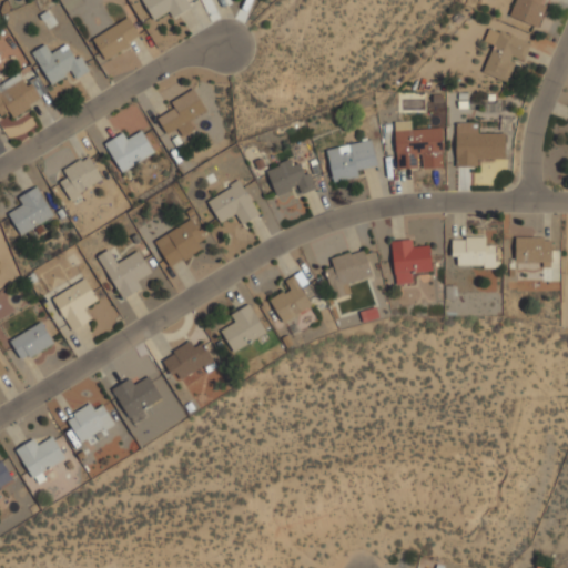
[(141,0),(186,0),(191,7),(172,18),(169,11),(154,20),(141,0)]
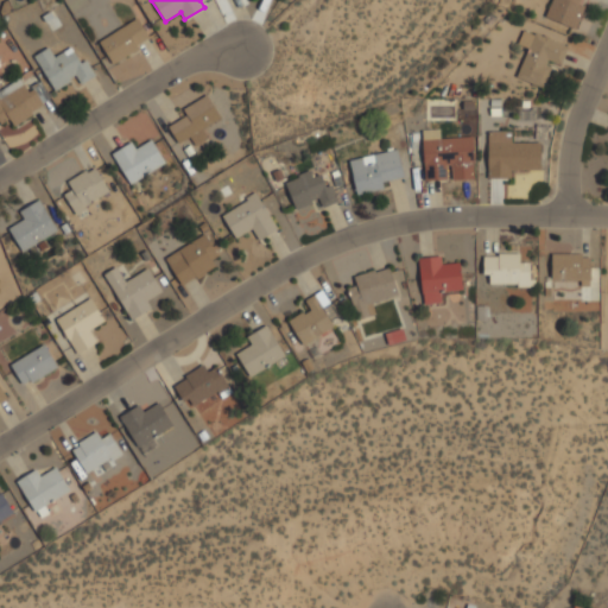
[(551,0),(545,17),(575,30),(587,1),(582,0),(551,0)]
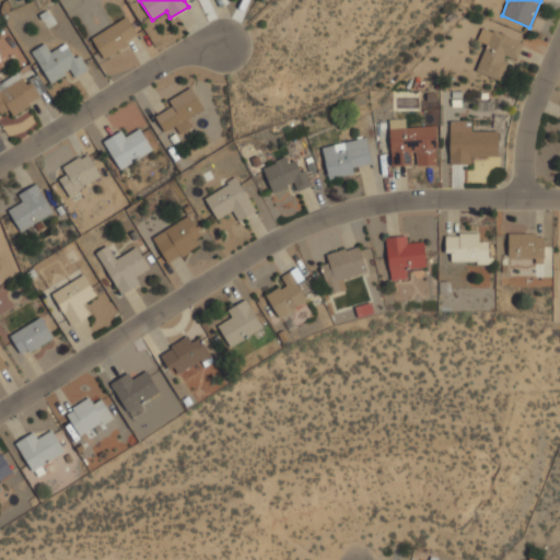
[(90,38),(126,16),(137,34),(125,42),(127,45),(103,59),(90,38)]
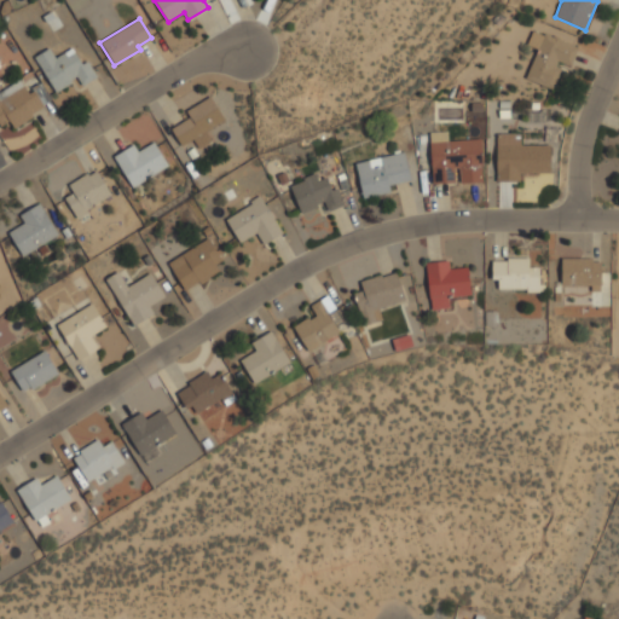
[(525,79),(553,90),(562,65),(570,68),(578,47),(532,30),(526,46),(537,50),(525,79)]
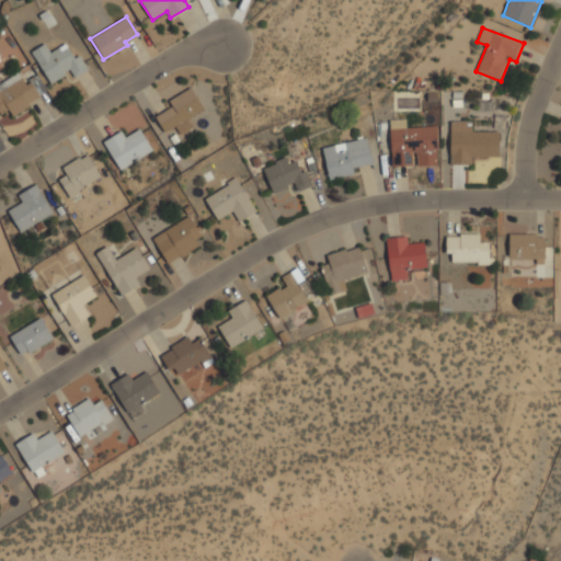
[(31,52),(50,83),(70,71),(75,78),(88,69),(79,55),(75,57),(66,43),(50,53),(45,44),(31,52)]
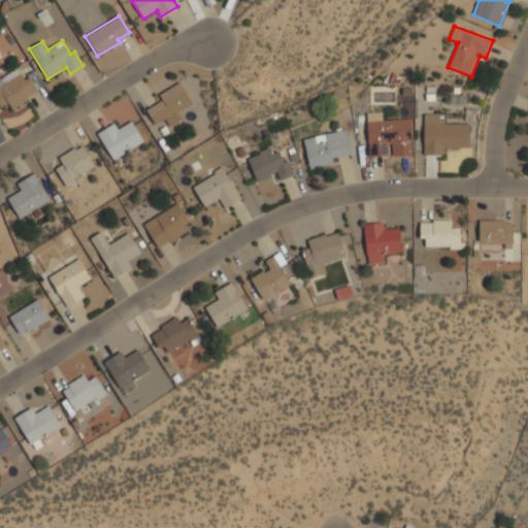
[(10,108),(37,94),(29,77),(25,80),(19,70),(0,79),(0,107),(8,104),(10,108)]
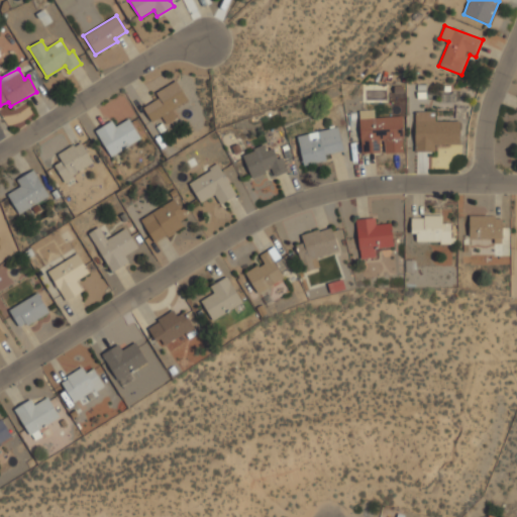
[(151,122),(142,107),(158,98),(154,93),(176,80),(188,99),(151,122)]
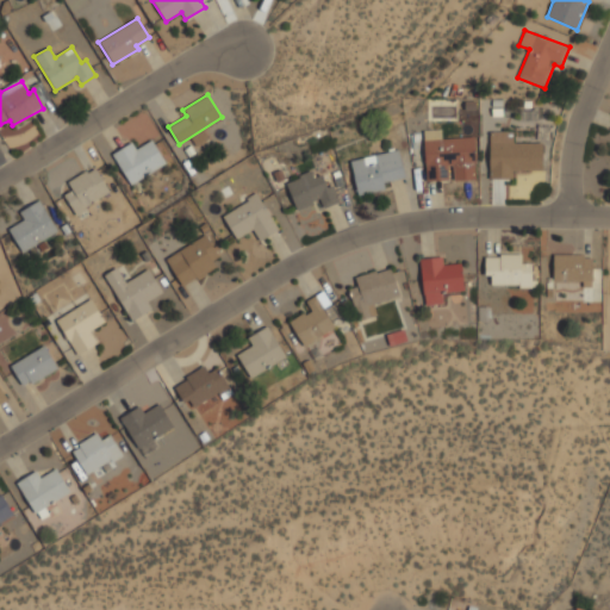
[(475,180),(474,137),(441,138),(441,130),(423,131),(425,181),(450,180),(450,181),(475,180)]
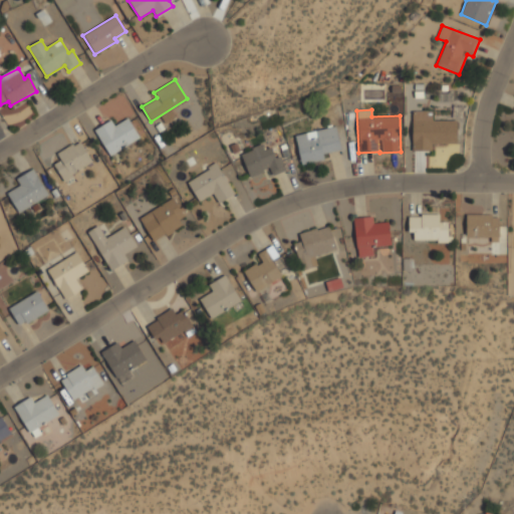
[(412,151),(412,110),(432,110),(432,120),(456,120),(456,144),(432,144),(432,151),(412,151)]
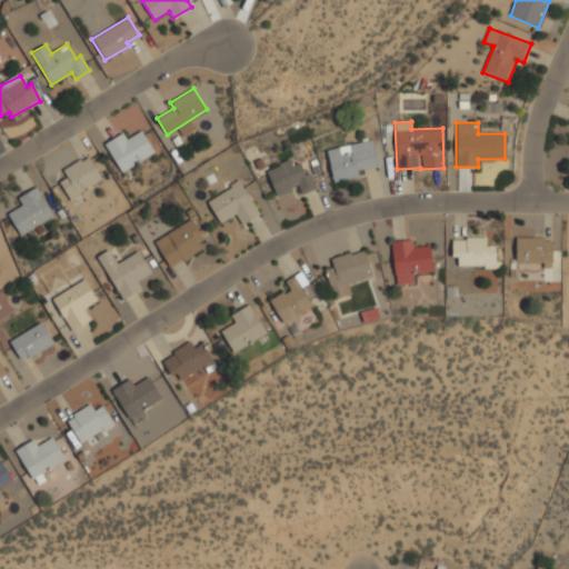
[(121,172),(103,143),(121,132),(126,139),(140,130),(153,152),(121,172)]
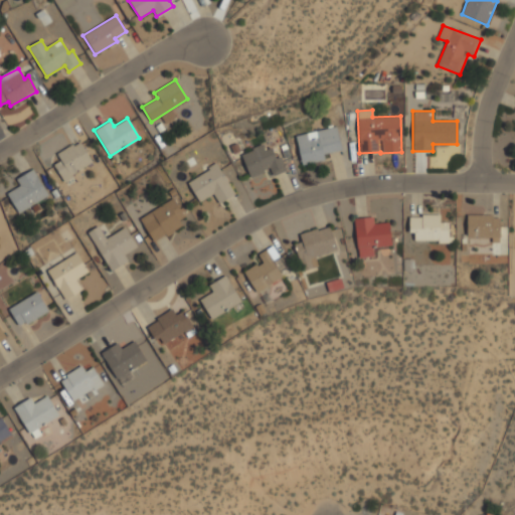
[(295,136),(302,165),(324,160),(323,155),(342,150),(336,127),(295,136)]
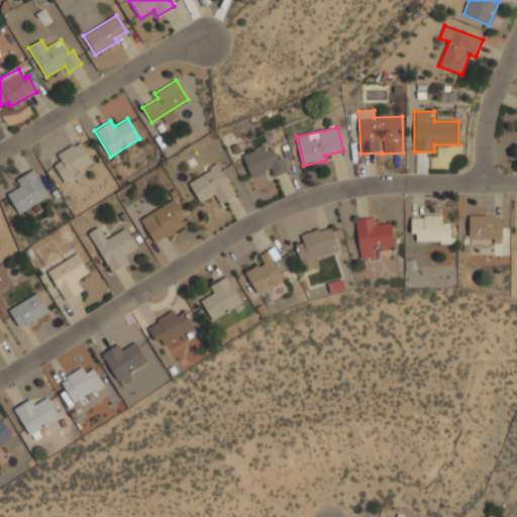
[(57,154),(73,144),(74,146),(80,142),(93,163),(72,176),(73,178),(64,183),(54,166),(61,161),(57,154)]
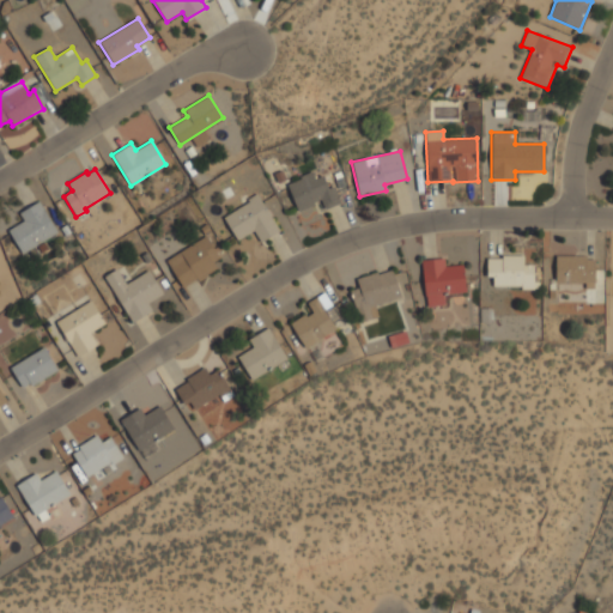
[(340,204),(334,186),(328,188),(323,175),(315,178),(313,173),(286,183),(297,211),(321,201),(325,210),(340,204)]
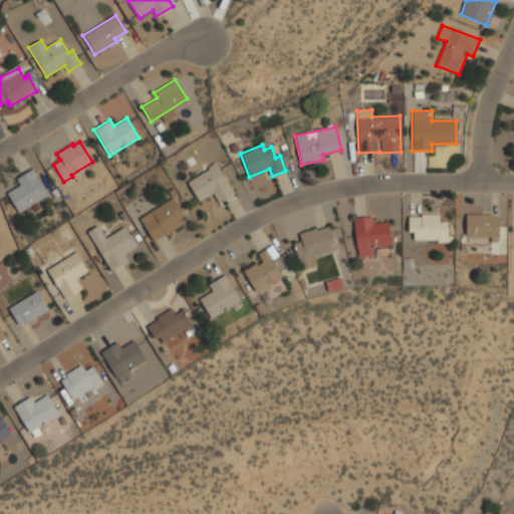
[(187,183),(208,169),(207,167),(214,163),(234,194),(219,203),(212,193),(199,202),(187,183)]
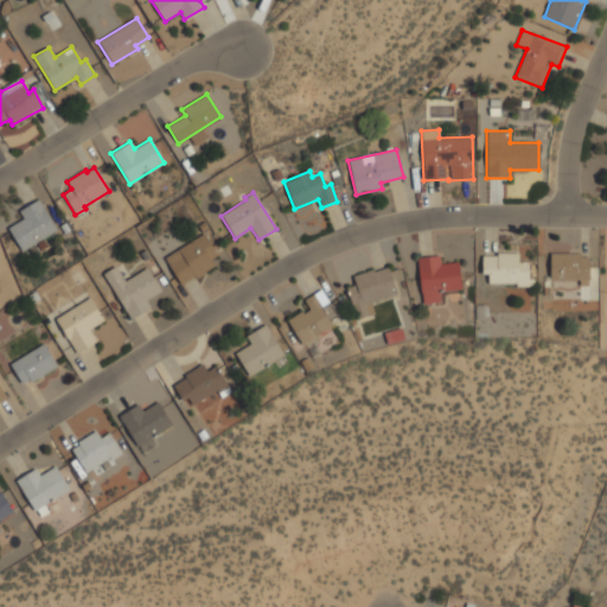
[(21,251),(7,228),(23,218),(19,211),(38,199),(57,230),(21,251)]
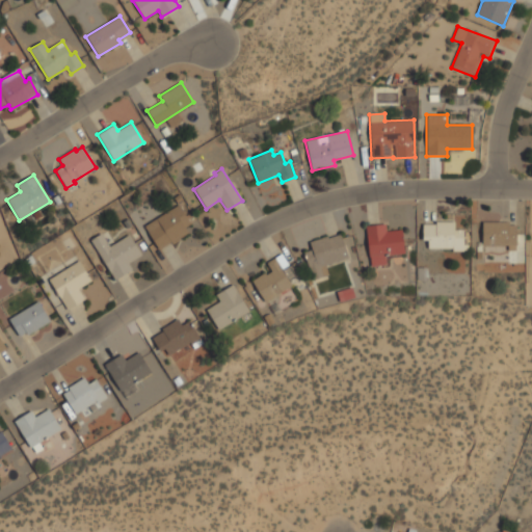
[(156,218),(178,205),(190,223),(184,228),(187,233),(179,238),(180,239),(173,244),(170,242),(158,249),(147,232),(159,224),(156,218)]
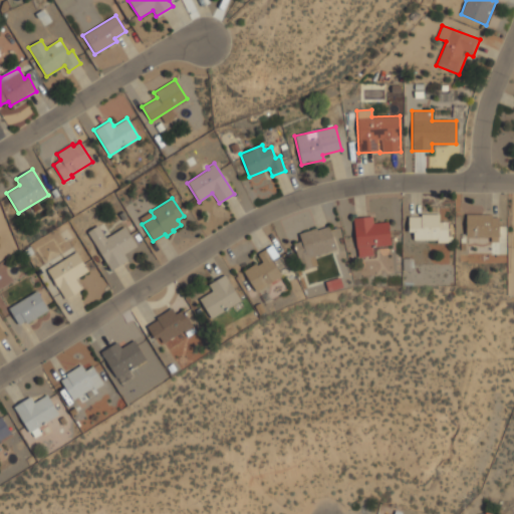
[(421,214),(440,214),(440,222),(449,222),(449,235),(447,235),(447,243),(437,243),(437,240),(414,240),(414,232),(408,232),(408,217),(421,217),(421,214)]
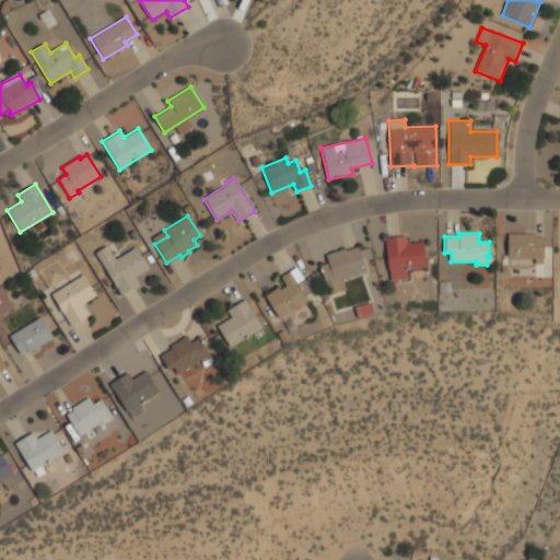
[(508,234),(535,234),(535,237),(543,237),(543,264),(534,264),(534,258),(508,258),(508,234)]
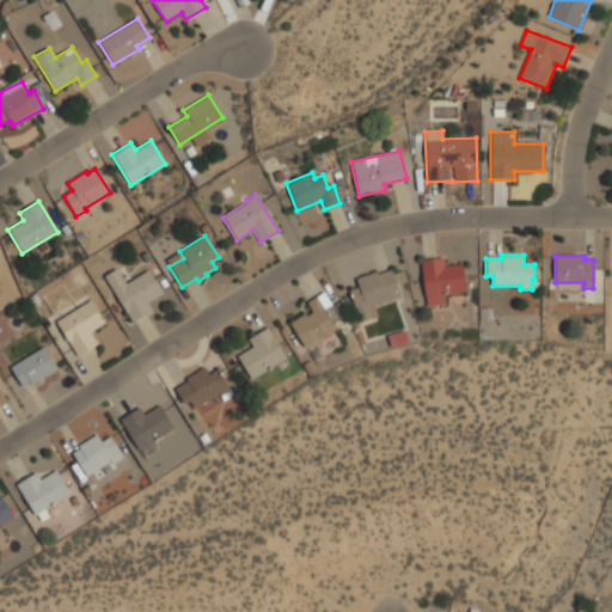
[(424,295),(420,261),(444,257),(445,265),(463,264),(466,291),(444,293),(445,304),(427,306),(426,295),(424,295)]
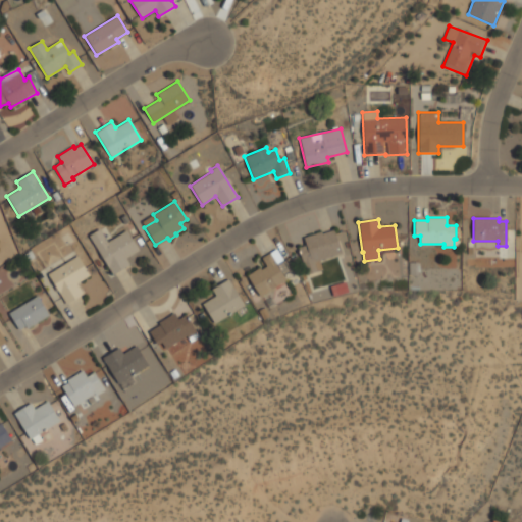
[(306,275),(322,270),(319,260),(342,254),(333,228),(304,238),(306,245),(298,247),(306,275)]
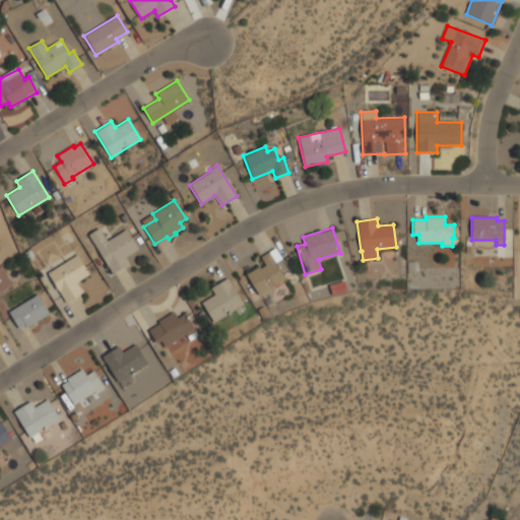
[(112,273),(88,235),(99,229),(107,241),(126,230),(138,249),(125,257),(129,263),(112,273)]
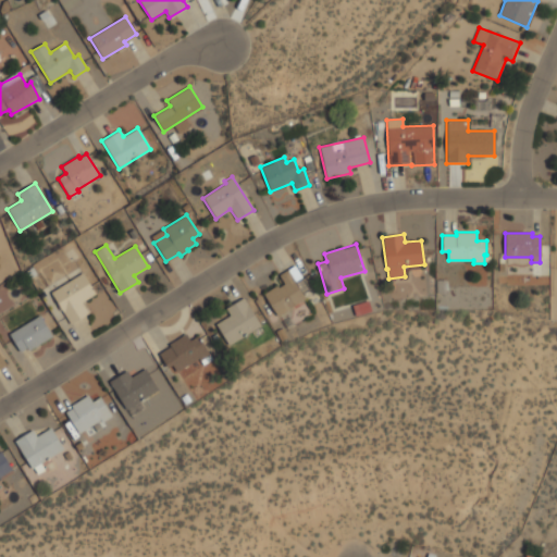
[(277,317),(263,294),(276,285),(279,287),(284,284),(279,275),(294,265),(302,277),(295,283),(305,298),(277,317)]
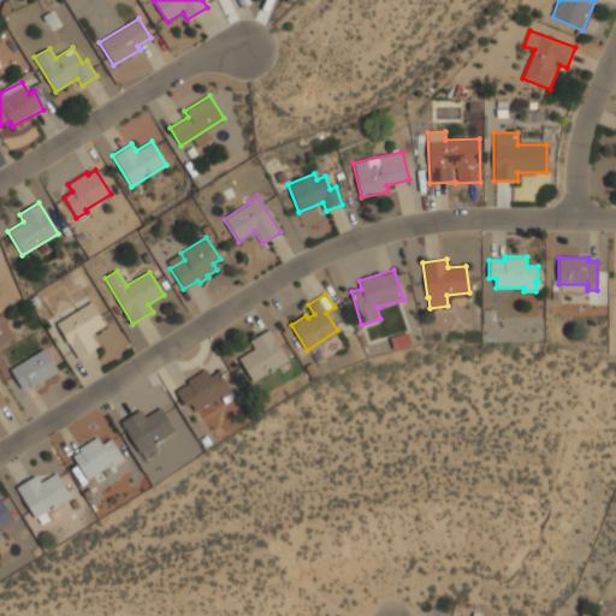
[(55,324),(90,302),(105,325),(90,335),(98,347),(77,359),(55,324)]
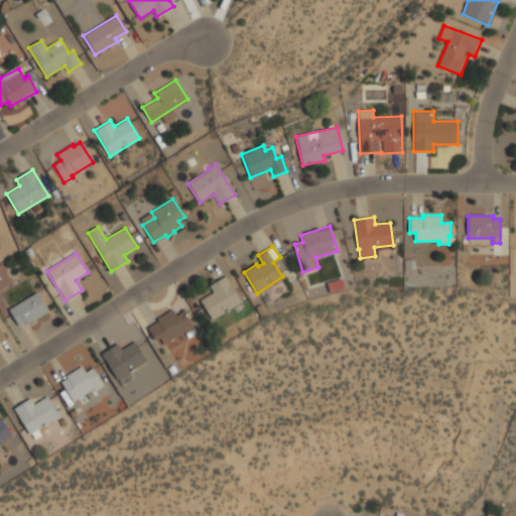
[(212,319),(200,300),(213,292),(209,286),(225,276),(241,301),(212,319)]
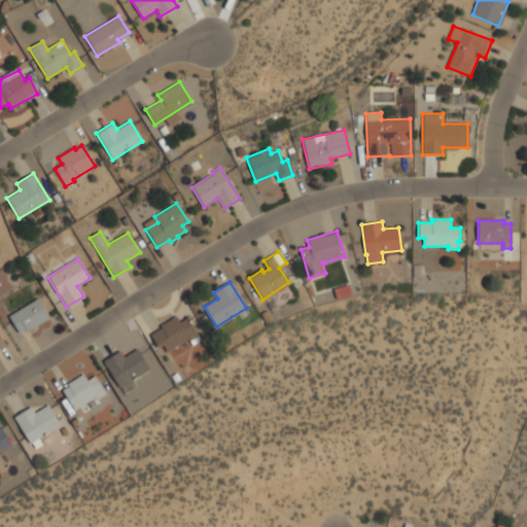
[(8,316),(37,299),(49,318),(27,331),(26,329),(19,334),(8,316)]
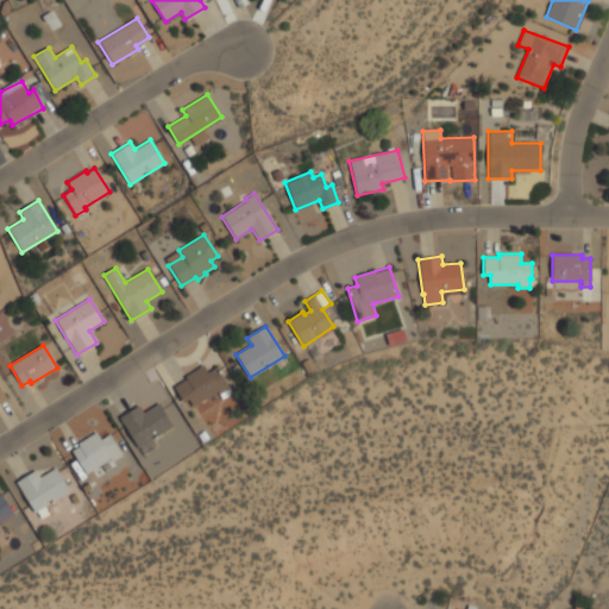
[(188,410),(174,387),(186,378),(184,377),(203,365),(209,376),(218,370),(230,388),(228,388),(232,393),(223,400),(219,394),(217,391),(188,410)]
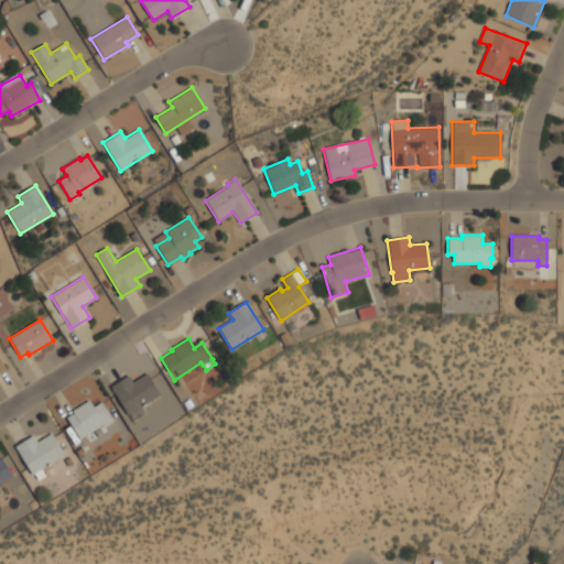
[(128,414),(110,387),(128,376),(132,382),(147,373),(160,394),(128,414)]
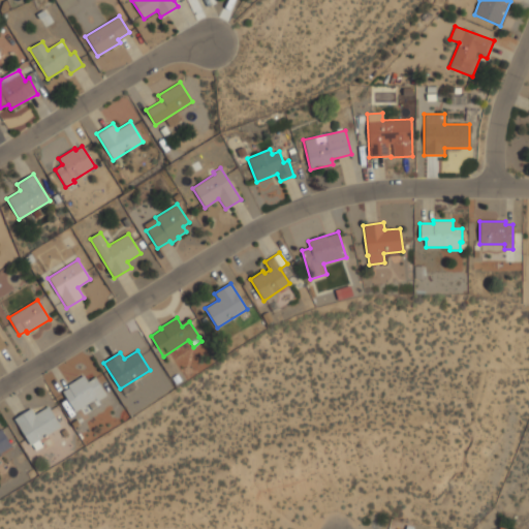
[(74,412),(62,392),(68,387),(67,385),(83,375),(87,382),(94,377),(105,395),(97,401),(95,399),(74,412)]
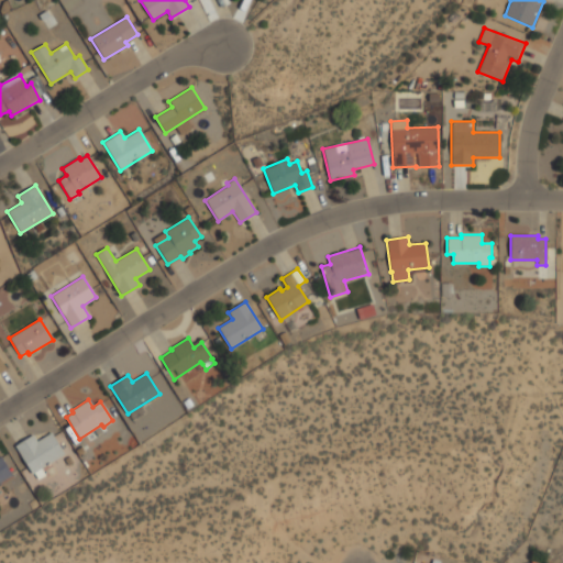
[(32,474),(14,446),(32,434),(36,442),(51,432),(64,454),(41,468),(45,475),(37,479),(33,473),(32,474)]
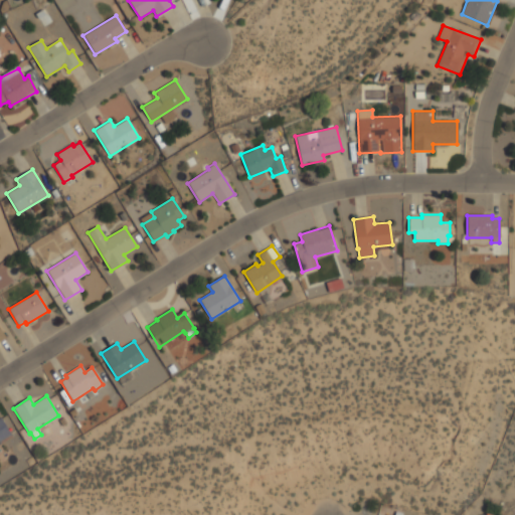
[(0,417),(11,435),(0,442),(1,443),(0,443),(0,417)]
